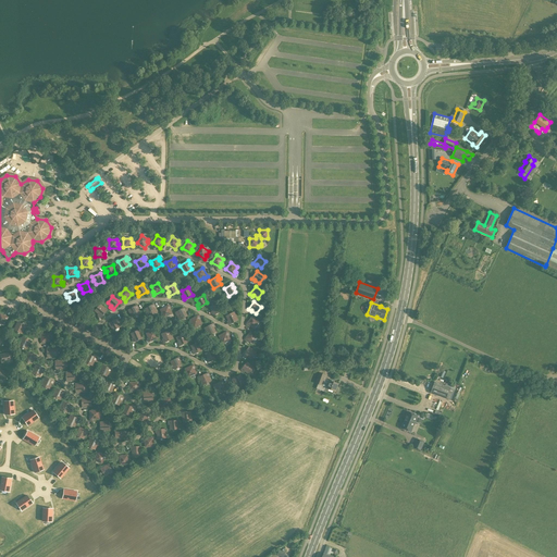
[(149,317),(157,312),(155,308),(156,307),(153,304),(145,309),(149,317)]
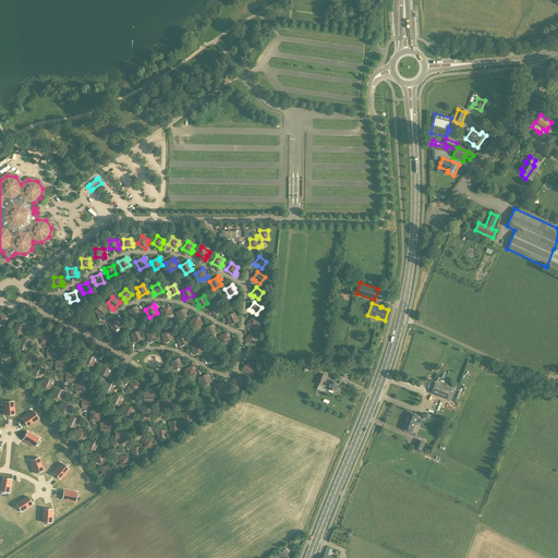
[(214,316),(222,312),(218,304),(210,307),(213,312),(211,313),(214,316)]
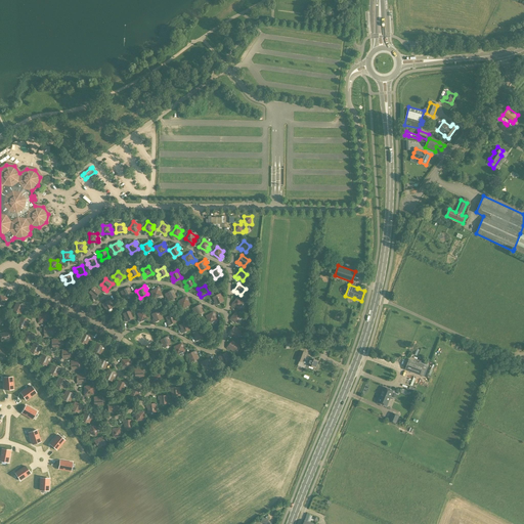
[(94,299),(100,292),(94,287),(89,292),(92,295),(91,296),(94,299)]
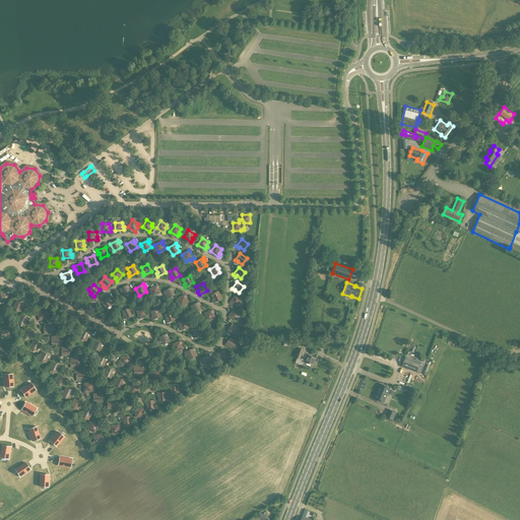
[(153,297),(160,293),(158,288),(159,287),(157,284),(149,289),(153,297)]
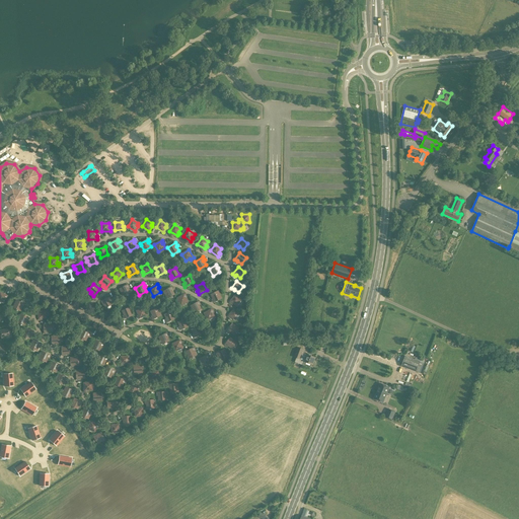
[(124,296),(130,292),(128,288),(129,287),(128,285),(120,289),(124,296)]
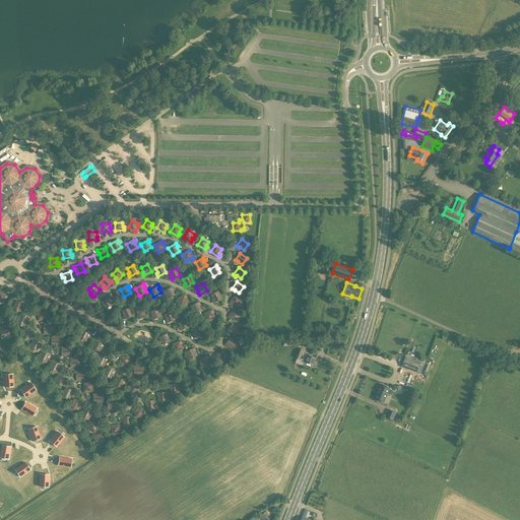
[(168,299),(175,295),(173,290),(174,290),(172,287),(164,291),(168,299)]
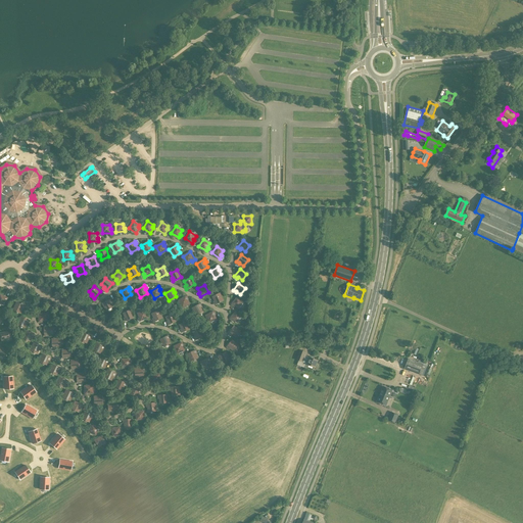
[(215,304),(223,300),(220,293),(212,296),(215,300),(214,301),(215,304)]
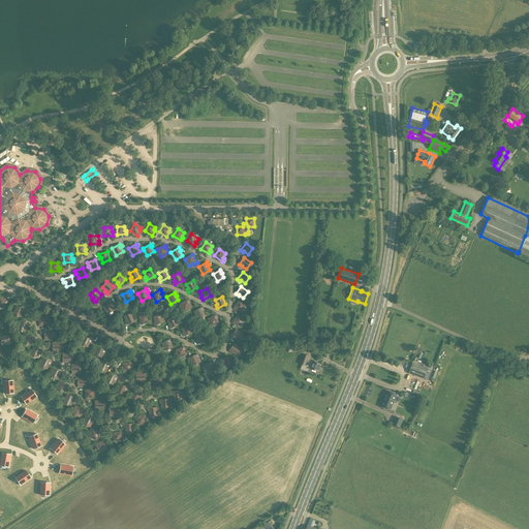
[(184,311),(191,308),(189,303),(190,303),(188,300),(181,304),(184,311)]
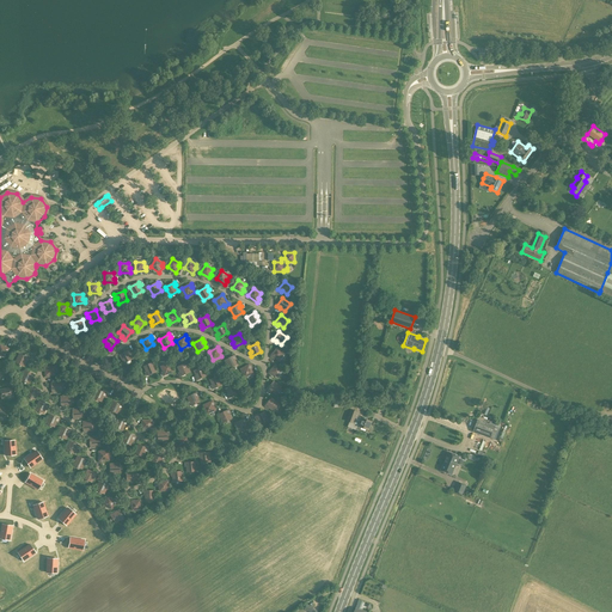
[(280,361),(285,354),(277,348),(271,356),(274,359),(275,357),(280,361)]
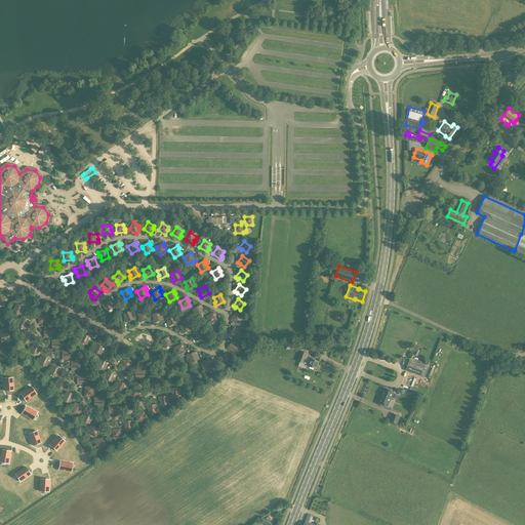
[(107,312),(113,308),(111,304),(112,303),(111,300),(103,305),(107,312)]
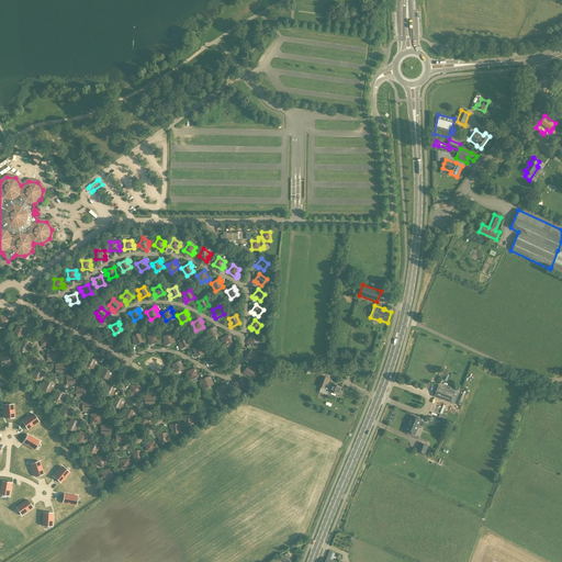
[(25,333),(26,329),(18,325),(14,333),(22,336),(24,332),(25,333)]
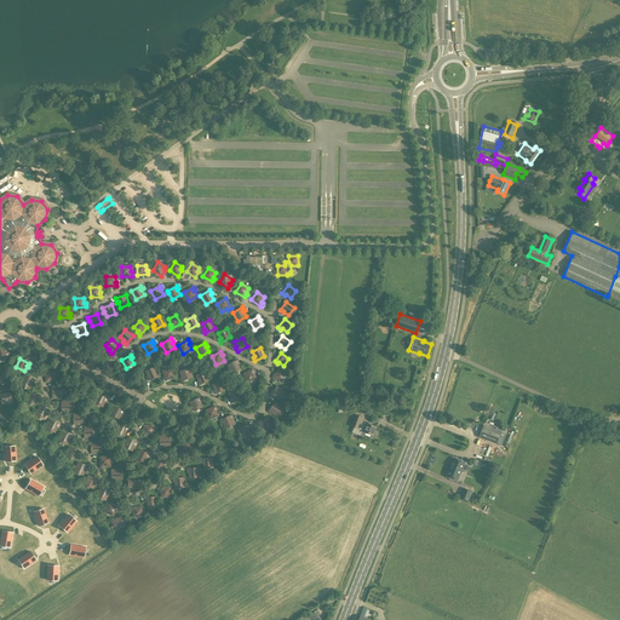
[(233,374),(240,369),(237,365),(239,363),(237,360),(228,366),(233,374)]
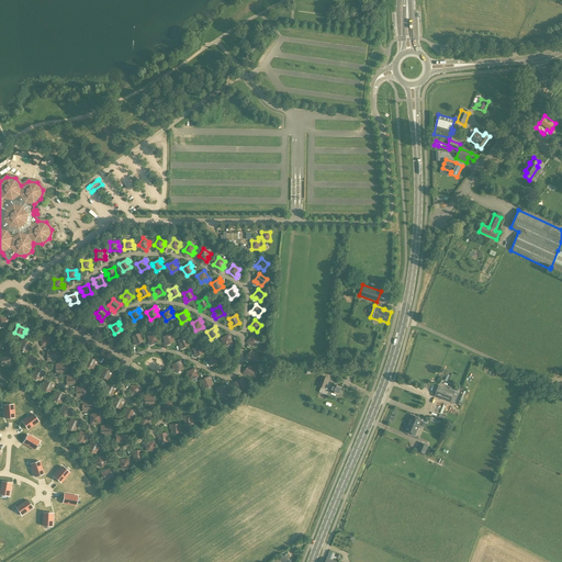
[(134,345),(144,341),(139,333),(132,336),(134,341),(133,341),(134,345)]
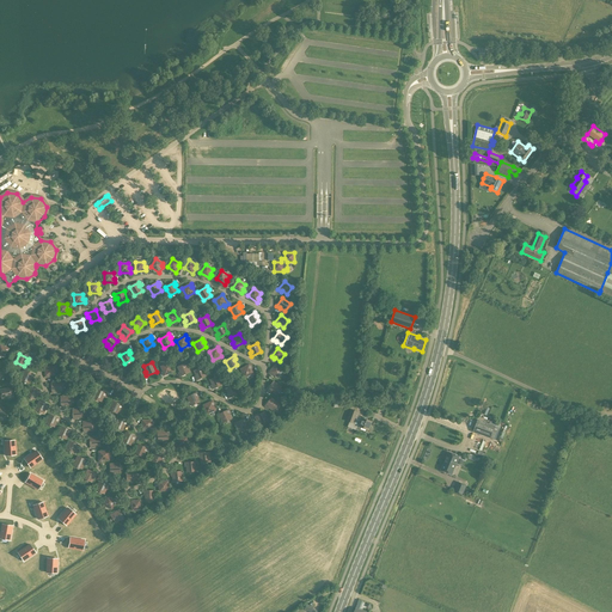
[(163,375),(173,372),(169,362),(160,367),(163,372),(161,372),(163,375)]
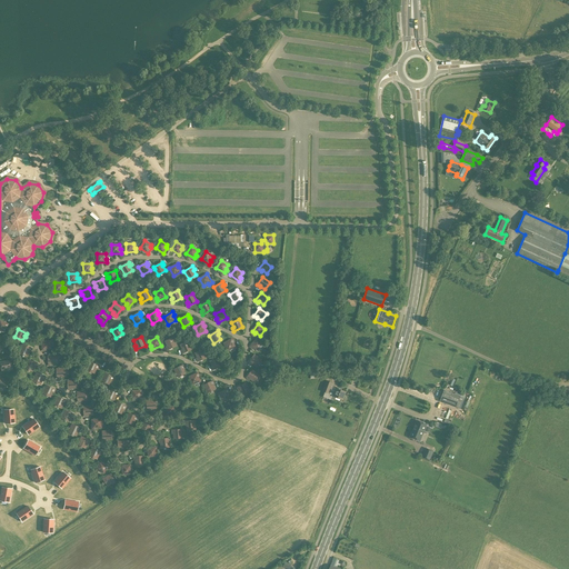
[(168,350),(177,346),(172,338),(166,341),(167,346),(166,347),(168,350)]
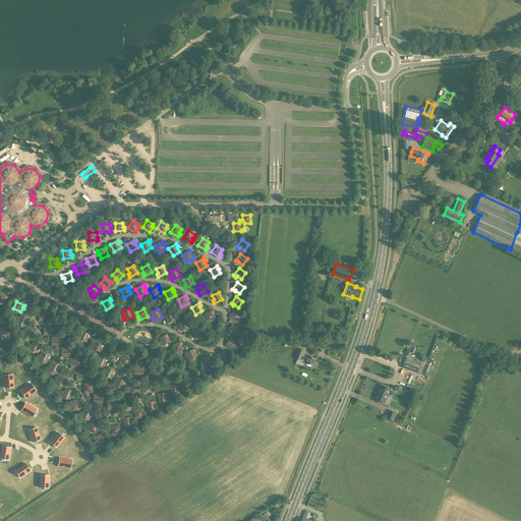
[(209,322),(216,317),(214,313),(215,313),(213,310),(205,314),(209,322)]
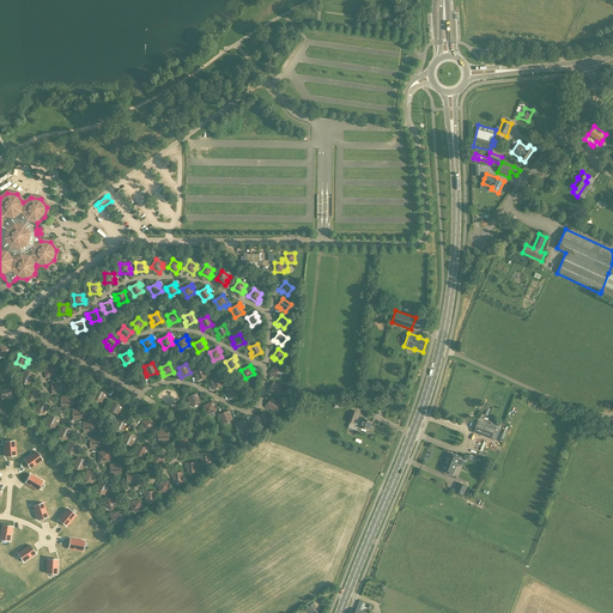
[(278,378),(284,371),(275,365),(269,374),(273,376),(274,375),(278,378)]
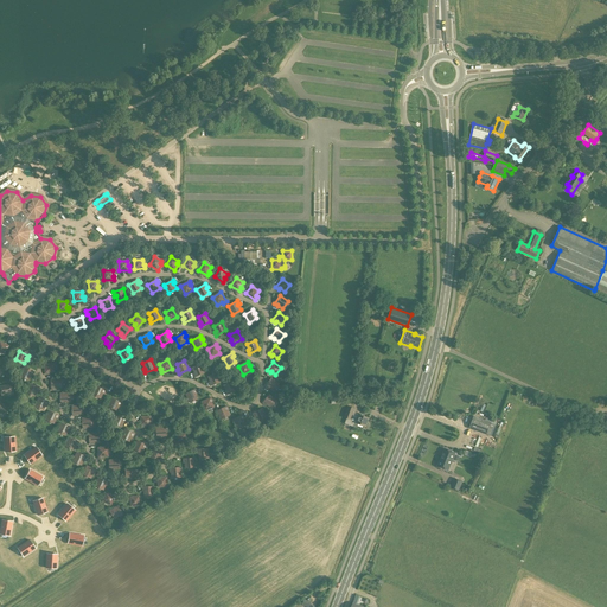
[(50,372),(55,372),(55,363),(45,364),(45,375),(50,374),(50,372)]
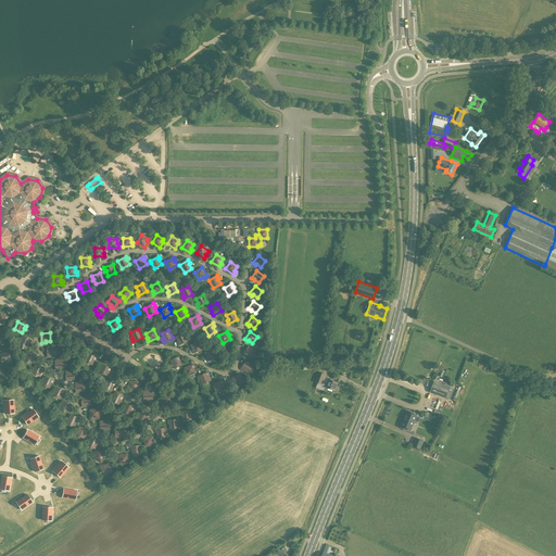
[(178,345),(187,341),(184,333),(176,337),(178,341),(177,342),(178,345)]
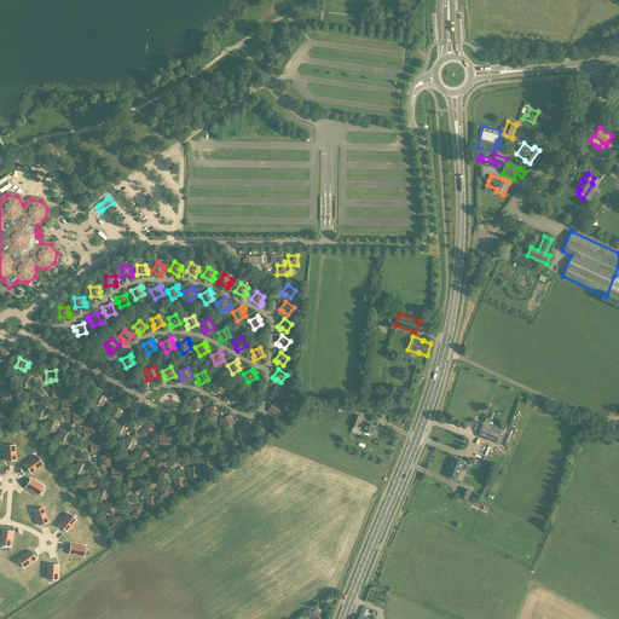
[(33,383),(35,380),(25,375),(21,383),(29,387),(32,382),(33,383)]
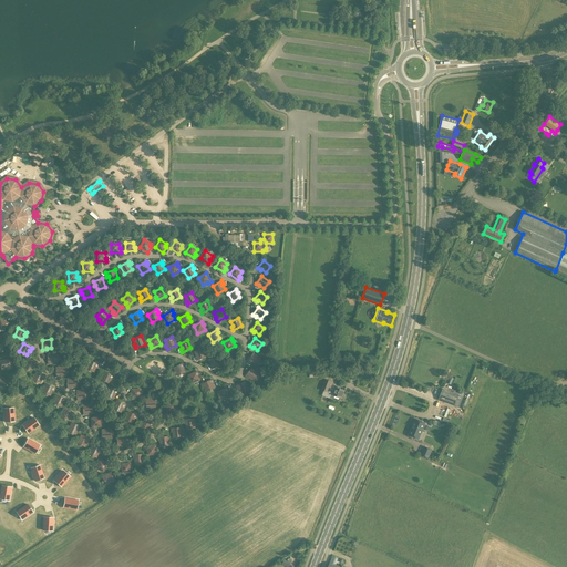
[(197,360),(206,357),(203,348),(195,351),(196,357),(195,357),(197,360)]
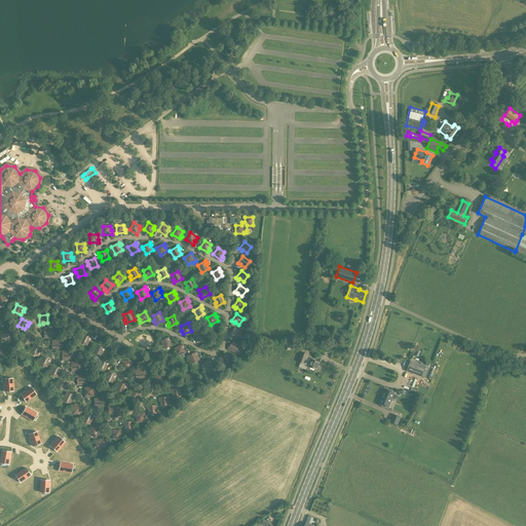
[(48,336),(53,336),(52,328),(44,329),(45,338),(48,338),(48,336)]
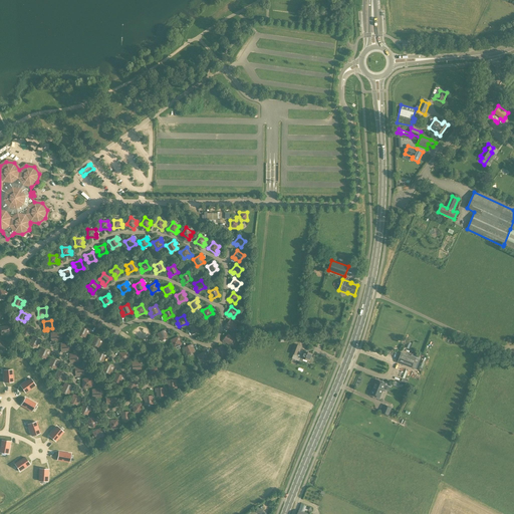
[(232,331),(236,325),(230,320),(225,327),(227,329),(228,328),(232,331)]
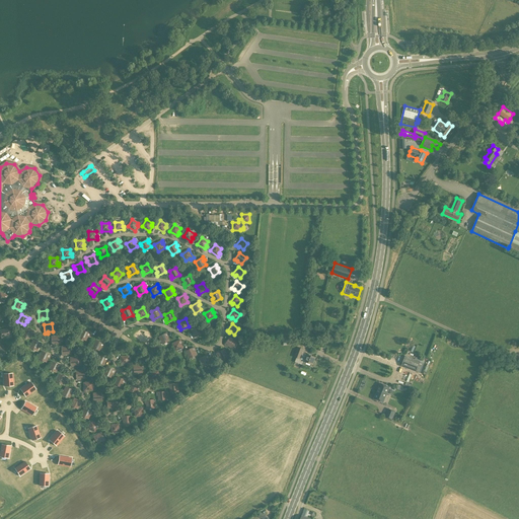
[(194,338),(202,334),(199,326),(192,329),(194,334),(193,335),(194,338)]
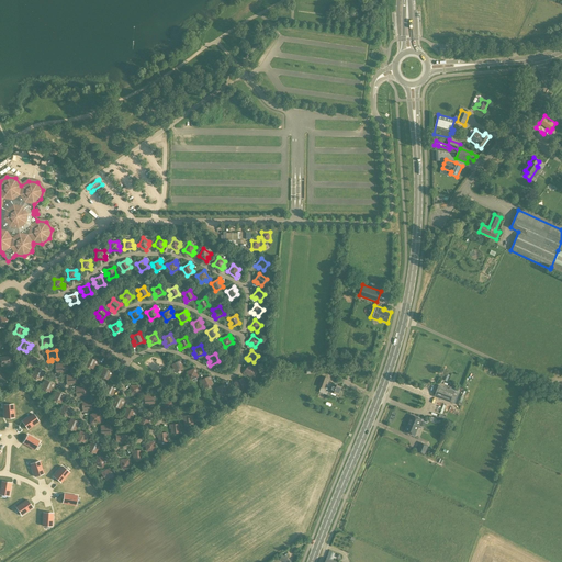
[(35,362),(37,359),(29,355),(24,363),(32,367),(34,362),(35,362)]
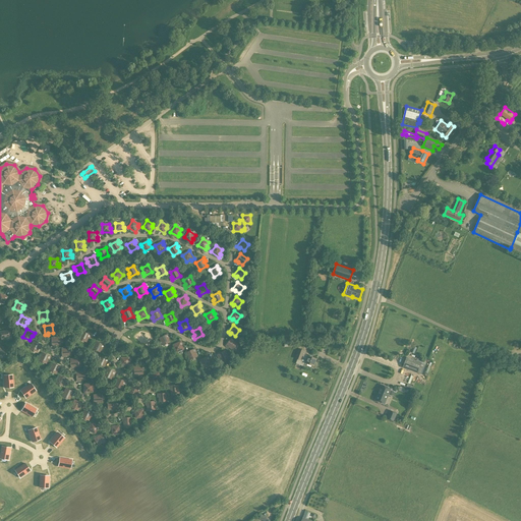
[(3,338),(9,337),(8,331),(0,332),(0,334),(1,340),(4,340),(3,338)]
